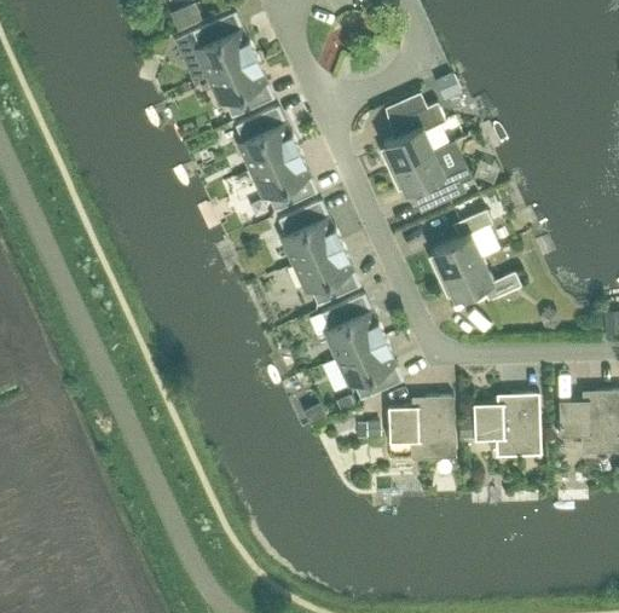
[(201,19),(195,5),(172,16),(178,30),(201,19)]
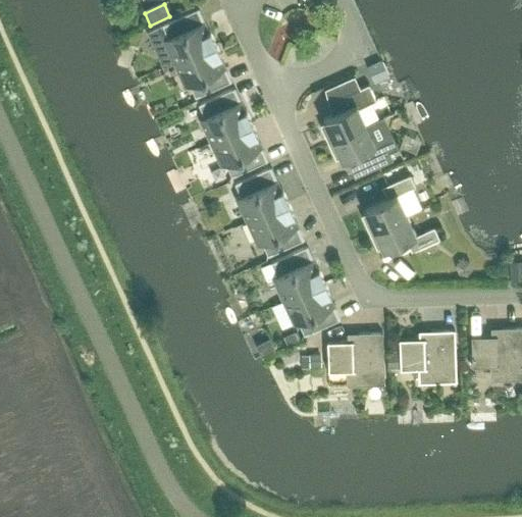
[(164,70),(173,66),(215,47),(209,34),(207,35),(197,12),(148,34),(164,70)]
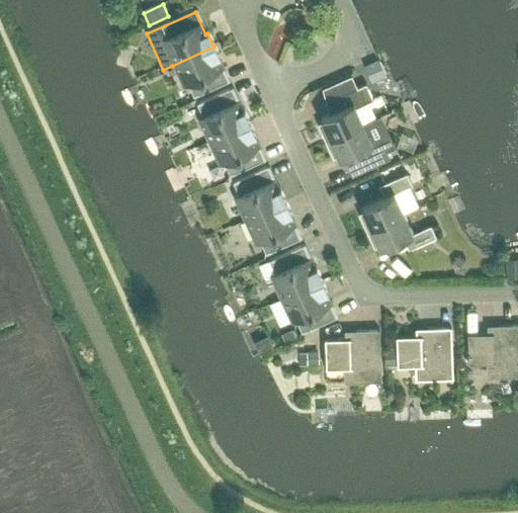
[(218,62),(220,61),(213,47),(172,66),(183,89),(187,86),(193,100),(228,84),(218,62)]
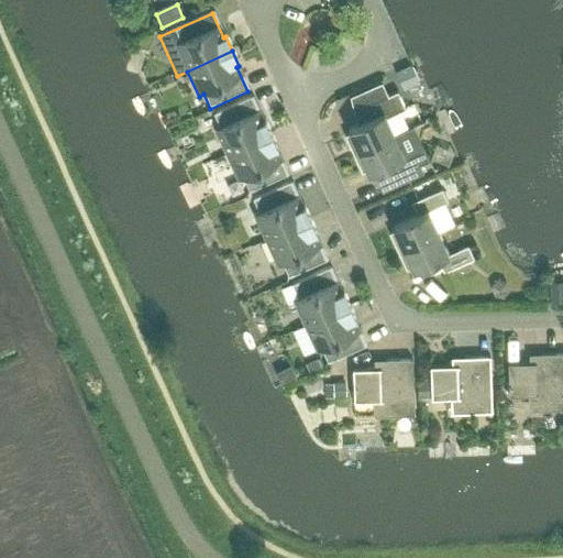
[(411,70),(400,76),(407,90),(418,85),(411,70)]
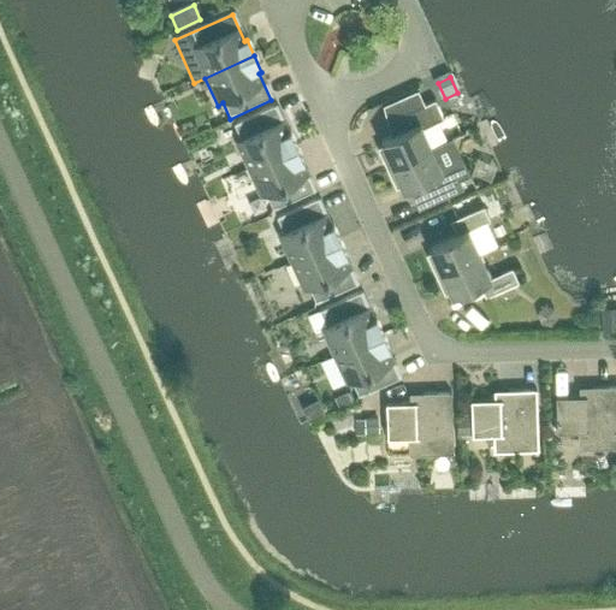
[(398,136),(391,140),(380,144),(383,148),(377,150),(386,171),(431,152),(422,132),(444,123),(434,104),(392,123),(398,136)]
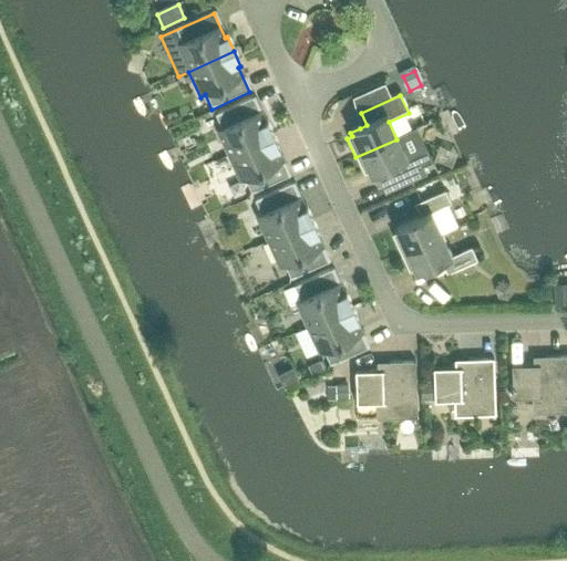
[(253,99),(215,116),(222,131),(217,133),(228,158),(274,137),(267,123),(265,124),(253,99)]
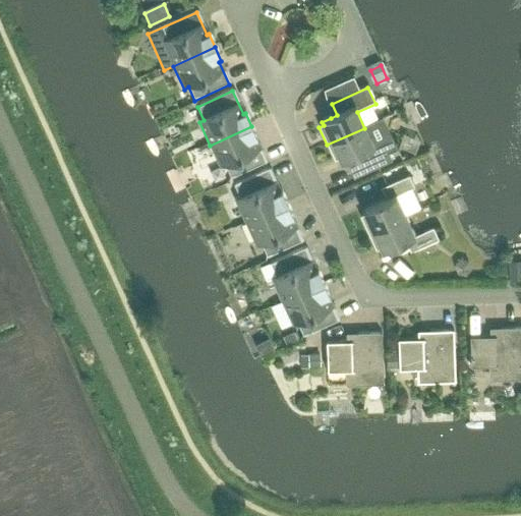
[(364,128),(327,145),(335,162),(339,160),(341,163),(345,162),(353,180),(392,163),(388,156),(397,152),(392,139),(389,140),(381,122),(383,121),(383,120),(364,128)]
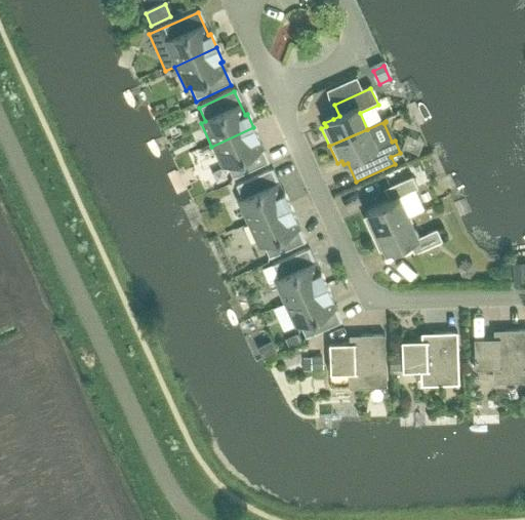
[(227,167),(233,181),(268,165),(257,142),(259,141),(253,127),(211,147),(221,169),(227,167)]
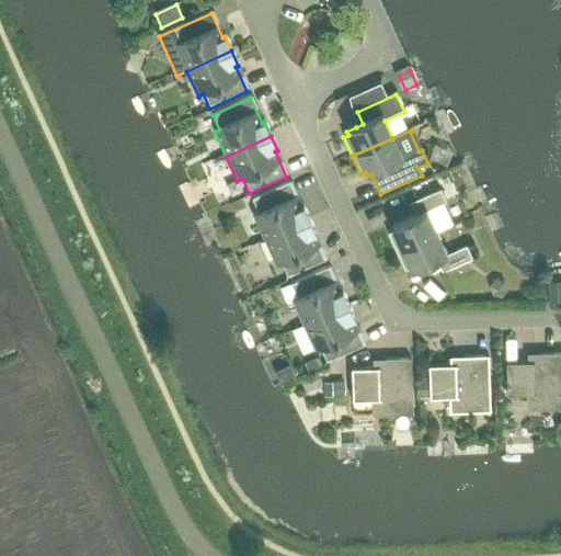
[(289,183),(252,201),(259,215),(253,217),(264,241),(309,222),(302,206),(300,207),(289,183)]
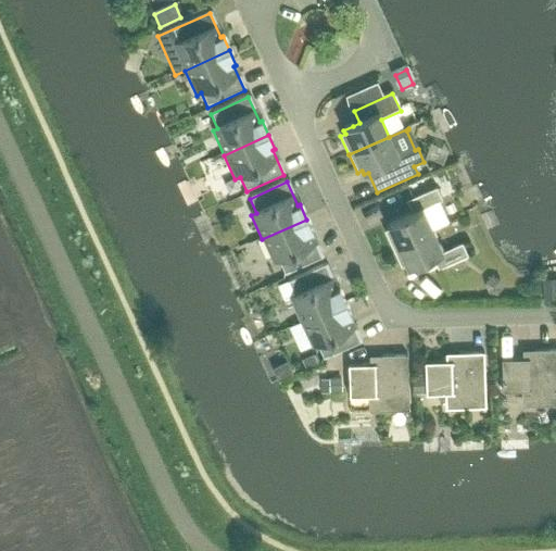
[(390,230),(384,233),(393,250),(434,233),(437,232),(444,228),(450,226),(440,204),(443,203),(436,189),(406,203),(412,216),(388,227),(390,230)]
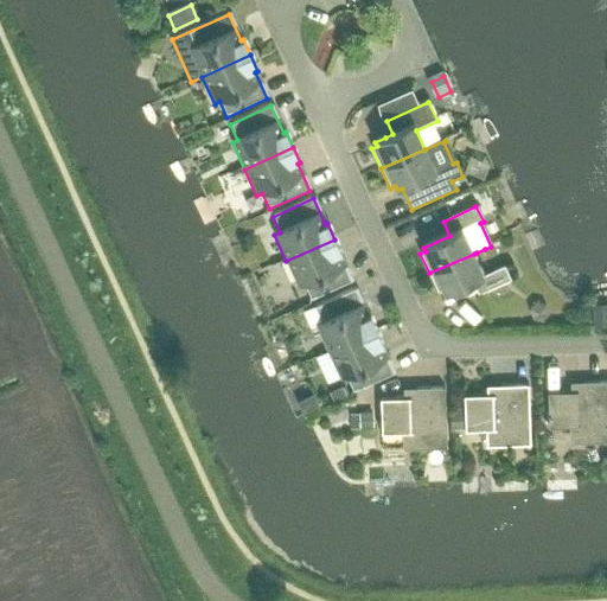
[(286,261),(299,288),(304,286),(311,301),(352,282),(339,256),(343,255),(334,240),(286,261)]
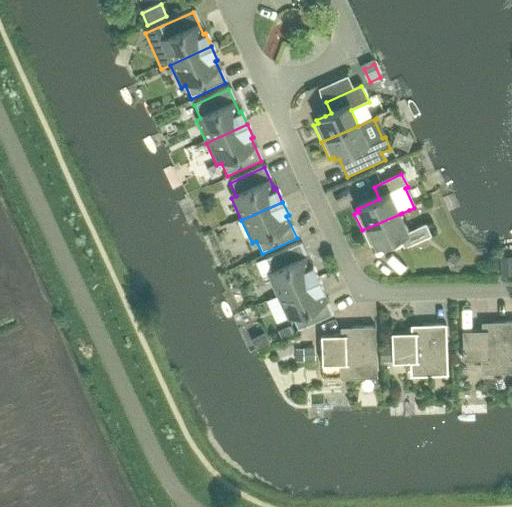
[(407,229),(406,229),(400,214),(362,230),(369,248),(374,246),(375,249),(403,237),(408,248),(431,238),(425,226),(408,233),(407,229)]
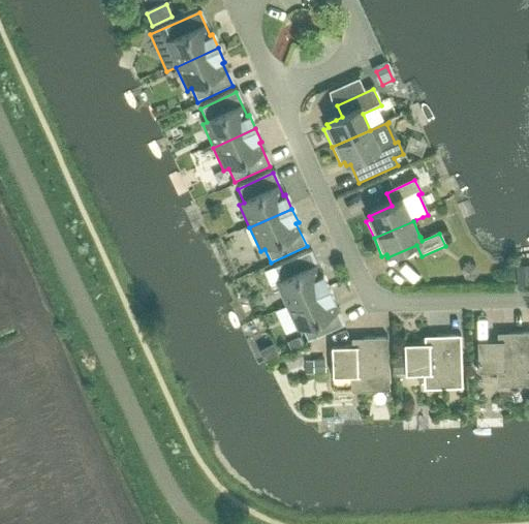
[(280,283),(276,285),(286,308),(329,288),(322,275),(320,276),(309,253),(274,269),(280,283)]
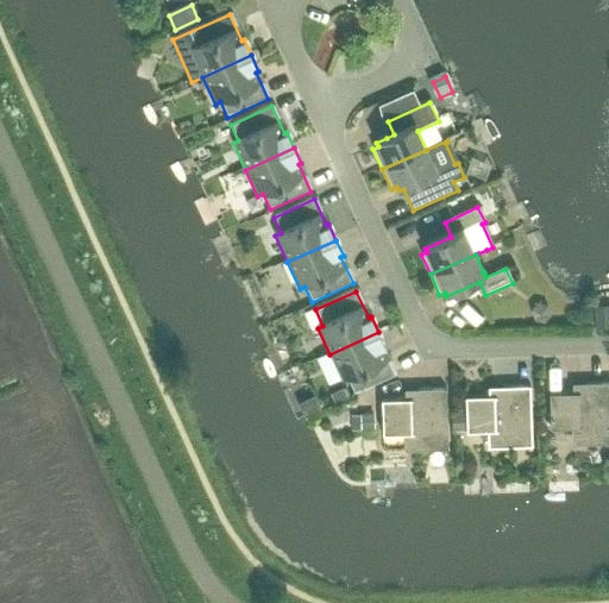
[(485,326),(494,316),(473,300),(465,309),(485,326)]
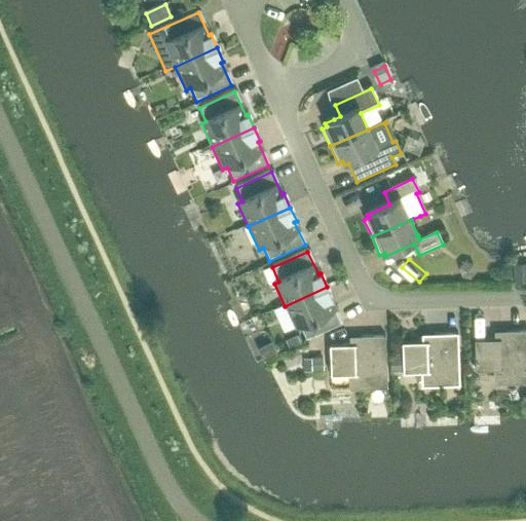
[(300,328),(306,341),(341,325),(331,302),(333,301),(327,287),(285,306),(295,330),(300,328)]
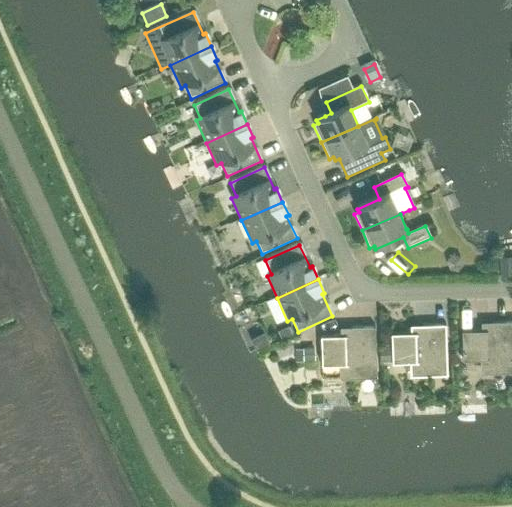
[(462,333),(463,362),(486,361),(486,376),(511,374),(511,324),(492,325),(493,332),(462,333)]
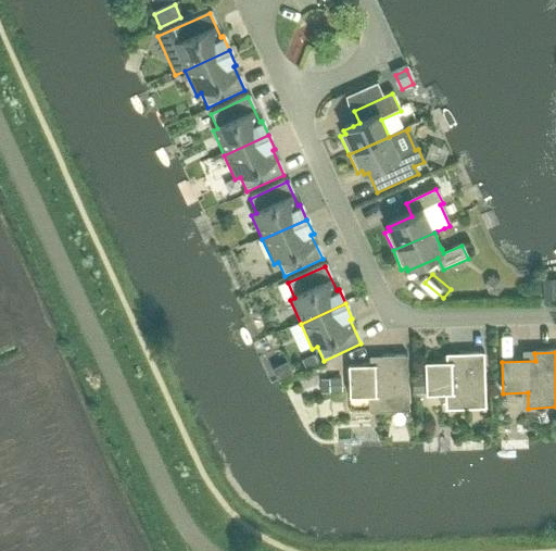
[(485,410),(483,355),(481,355),(458,357),(458,363),(425,364),(426,397),(451,396),(452,411),(482,410),(485,410)]
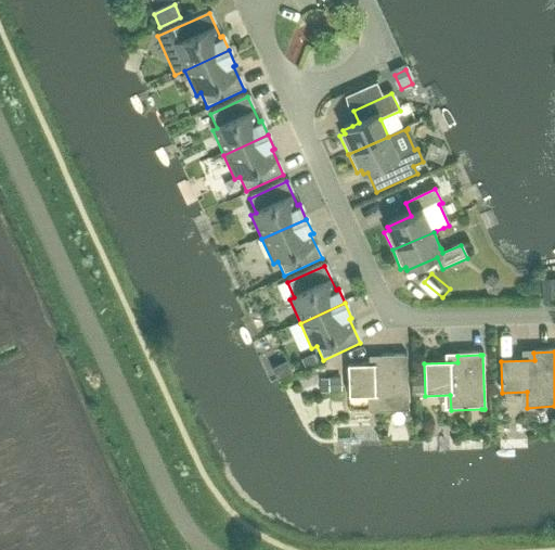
[(405,412),(409,412),(407,357),(403,357),(381,358),(382,366),(348,367),(349,398),(374,397),(374,413),(405,412)]
